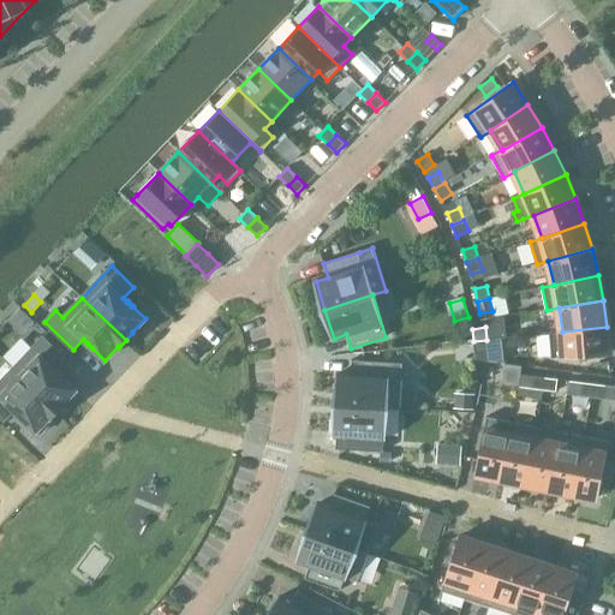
[(607,327),(562,332),(550,333),(553,358),(565,357),(609,354),(607,327)]
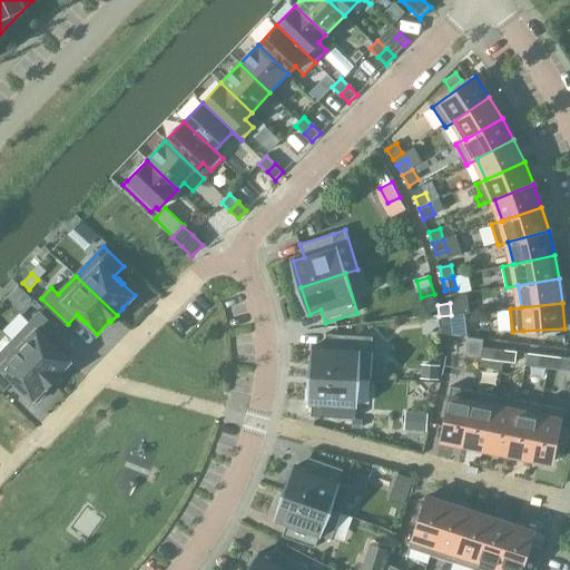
[(40,312),(12,342),(53,381),(59,374),(71,361),(59,351),(60,350),(59,349),(58,350),(55,346),(56,345),(55,345),(50,342),(60,332),(40,312)]
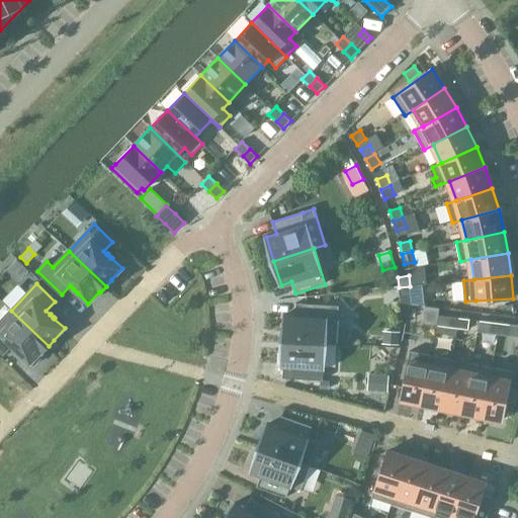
[(399,287),(401,298),(411,297),(410,286),(399,287)]
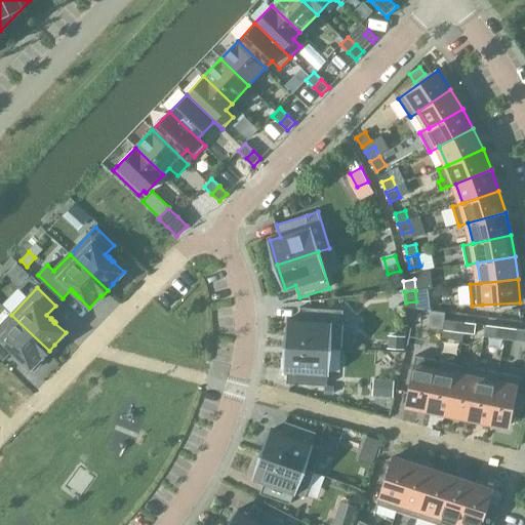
[(341,349),(344,310),(300,308),(299,320),(289,319),(287,345),(341,349)]
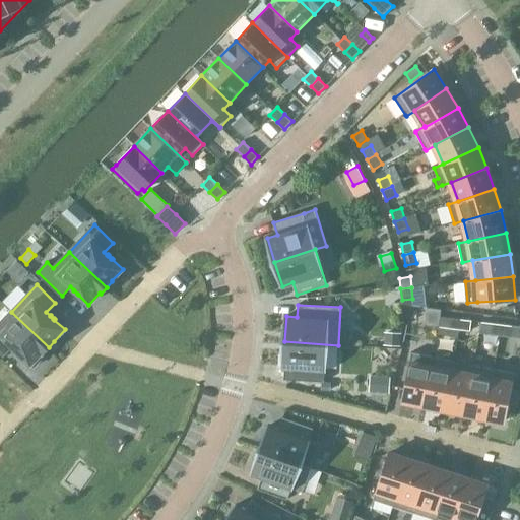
[(49,347),(11,312),(0,322),(0,351),(4,355),(12,347),(15,350),(16,351),(16,350),(19,353),(19,354),(20,355),(20,354),(35,368),(44,359),(40,355),(42,353),(43,353),(49,347)]
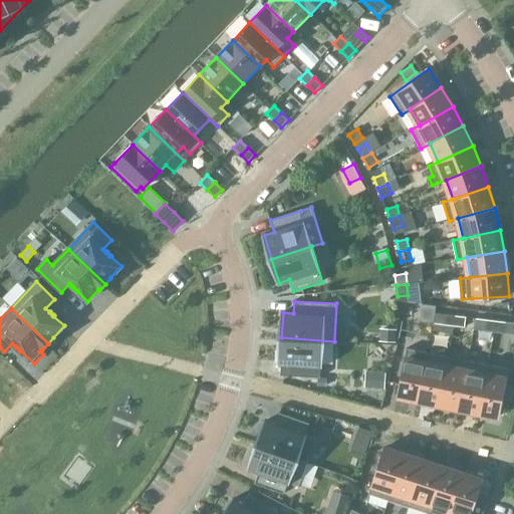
[(436,313),(425,312),(424,322),(434,323),(436,313)]
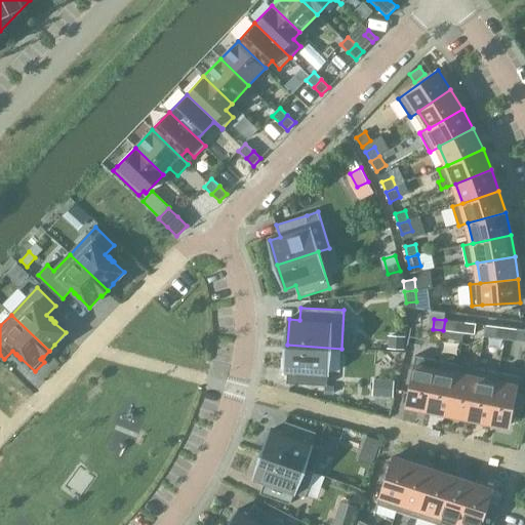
[(453,331),(463,333),(466,322),(454,321),(453,331)]
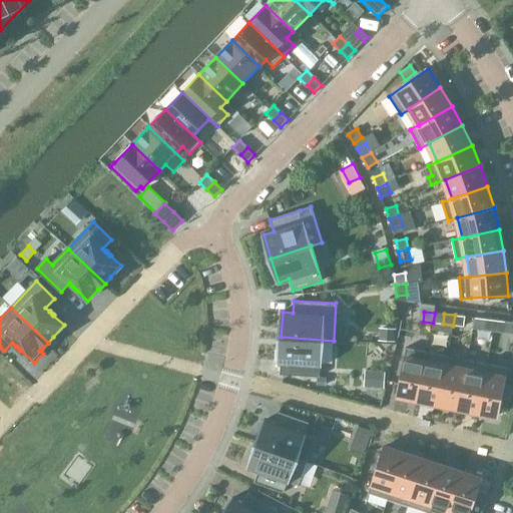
[(453,326),(464,327),(465,317),(455,315),(453,326)]
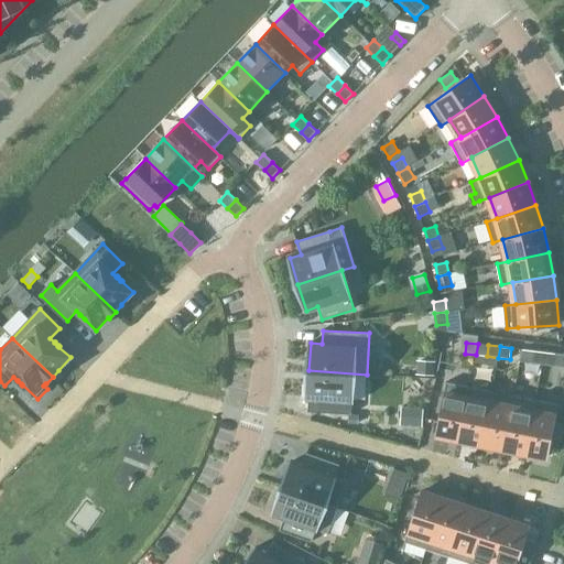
[(532,362),(542,364),(544,353),(533,350),(532,362)]
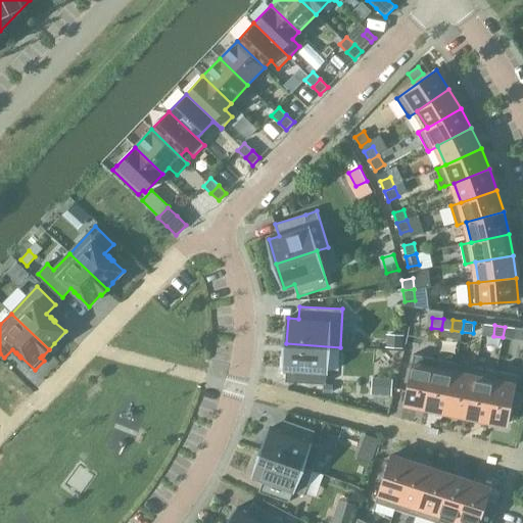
[(503,337),(514,339),(516,328),(505,327),(503,337)]
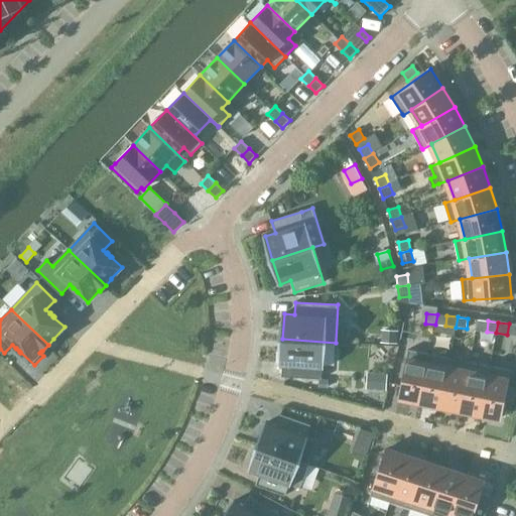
[(384,331),(383,342),(396,343),(397,332),(384,331)]
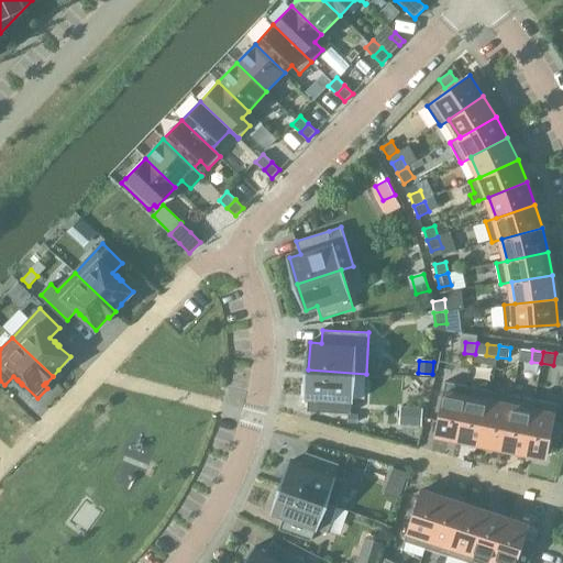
[(366,374),(326,371),(308,370),(306,397),(307,397),(306,411),(317,411),(351,414),(354,374),(366,375),(366,374)]
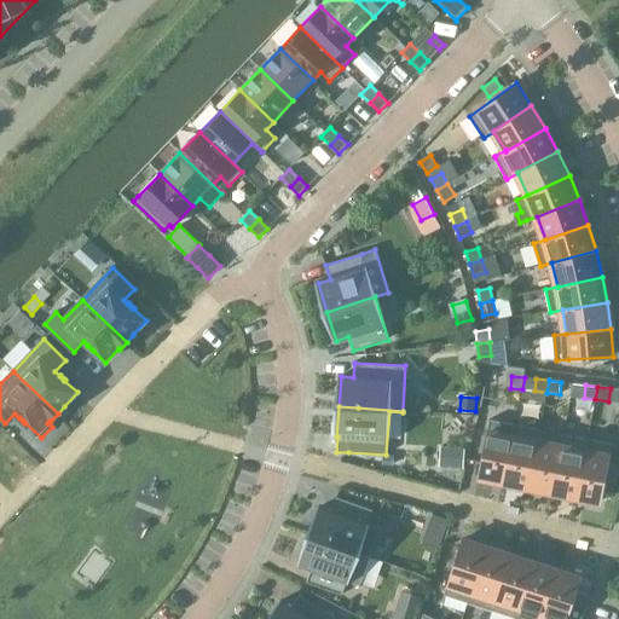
[(513,437),(504,482),(528,487),(537,441),(538,443),(541,429),(539,429),(515,424),(514,424),(512,437),(513,437)]
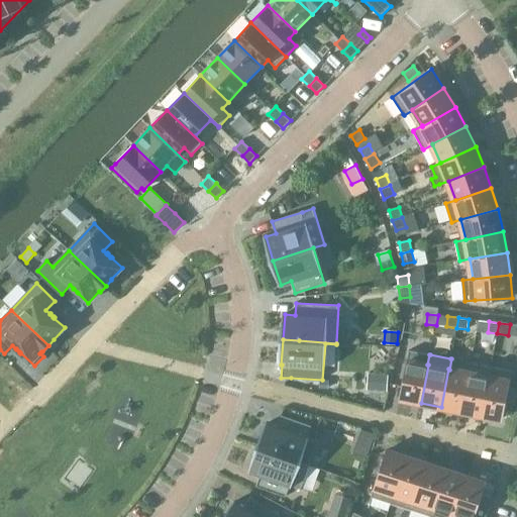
[(407,360),(400,398),(421,403),(428,365),(427,365),(407,360)]
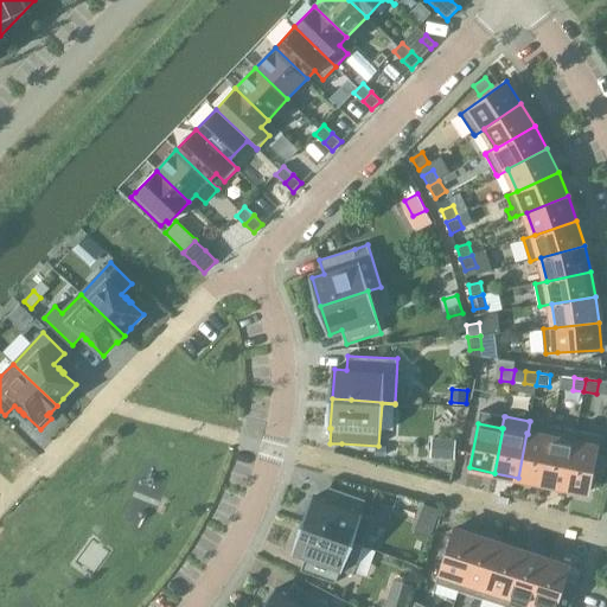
[(550,438),(542,483),(566,487),(576,430),(553,426),(551,426),(549,438),(550,438)]
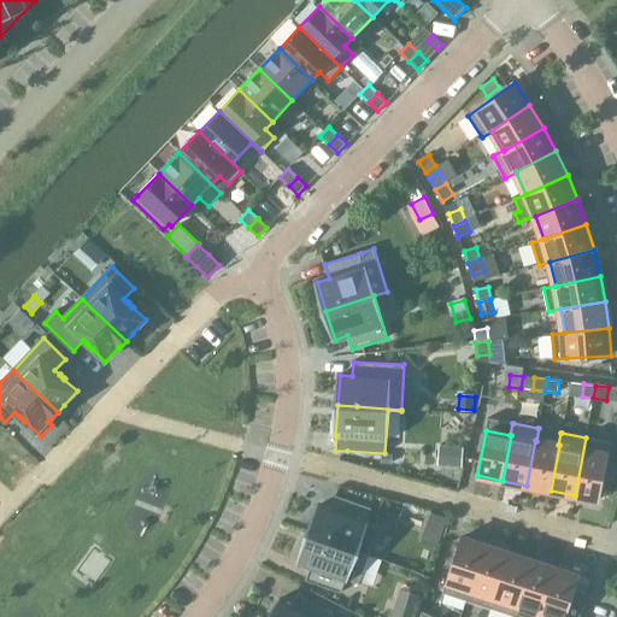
[(611,444),(586,438),(575,495),(600,500),(604,479),(610,480),(613,465),(607,464),(611,444)]
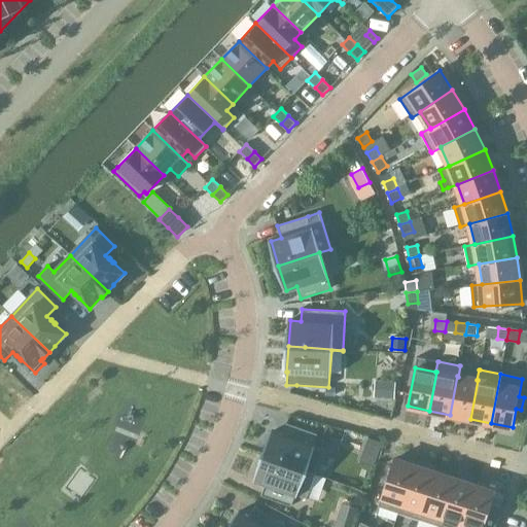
[(457,376),(450,415),(470,419),(478,380),(477,380),(458,377),(457,376)]
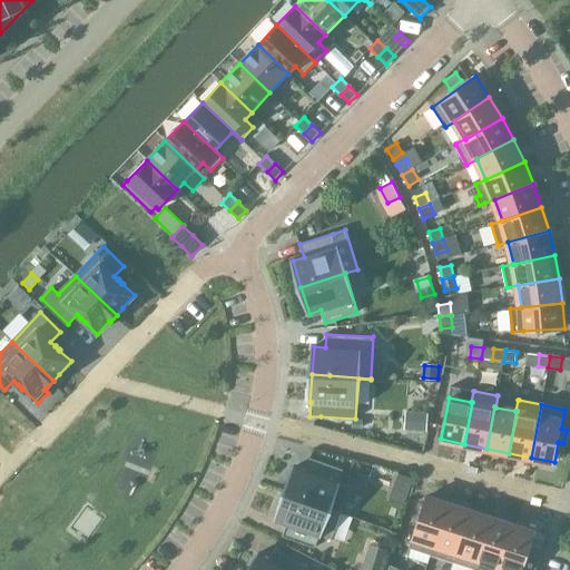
[(410,413),(409,430),(426,431),(428,414),(410,413)]
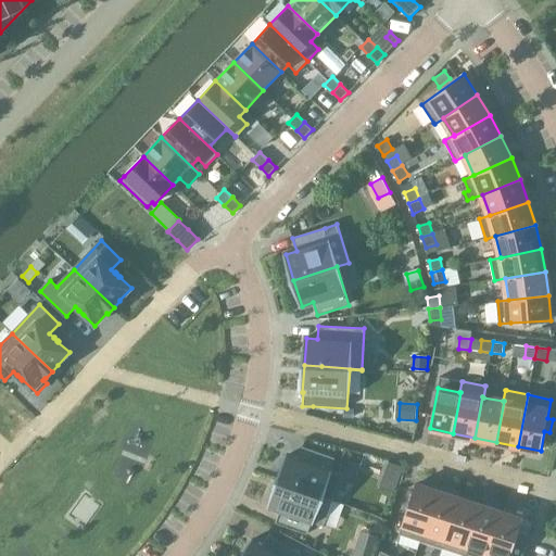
[(279,481),(332,501),(342,475),(330,470),(335,458),(303,446),(299,459),(288,455),(279,481)]
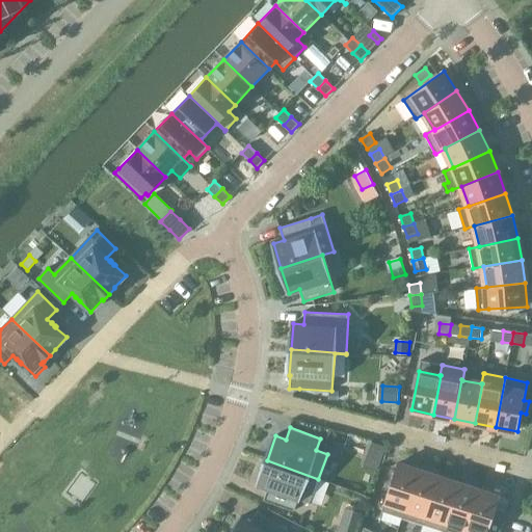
[(267,460),(258,485),(268,488),(264,501),(294,511),(299,498),(311,501),(318,479),(267,460)]
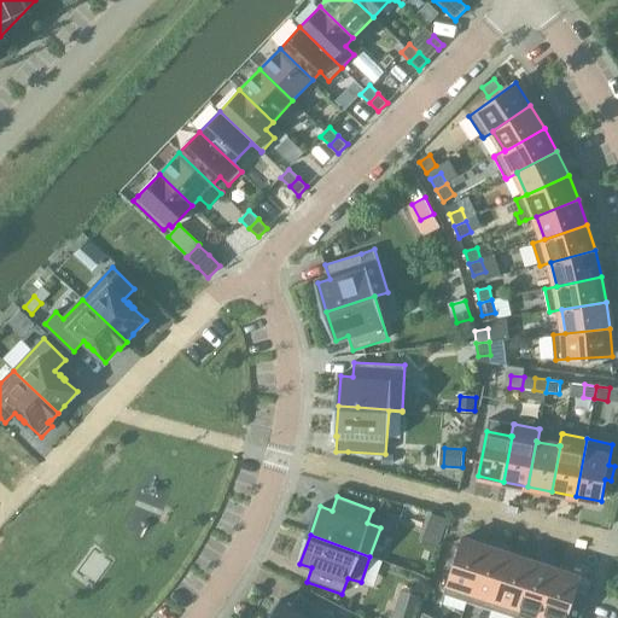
[(487,547),(461,540),(443,594),(468,602),(487,547)]
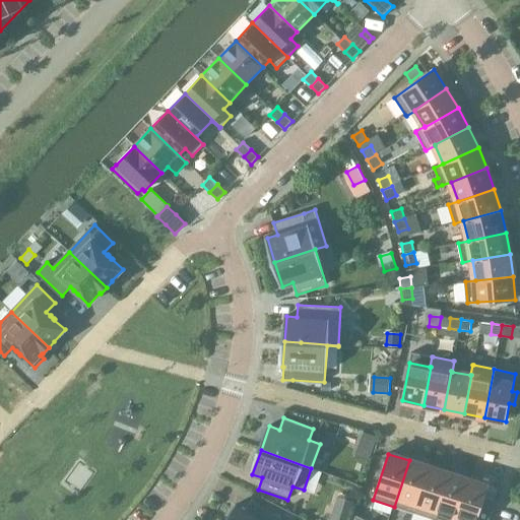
[(409,460),(394,507),(413,513),(429,467),(409,460)]
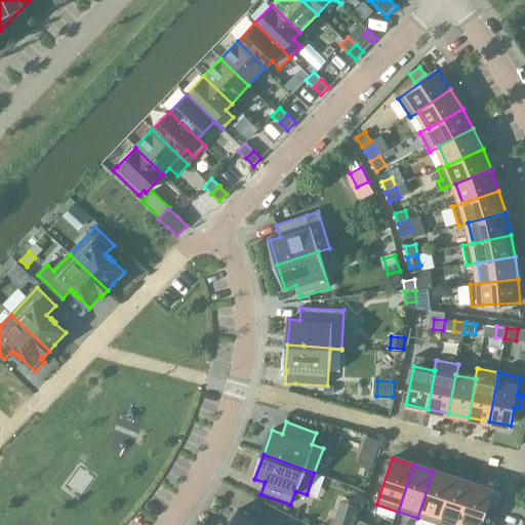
[(452,478),(433,472),(417,518),(437,524),(452,478)]
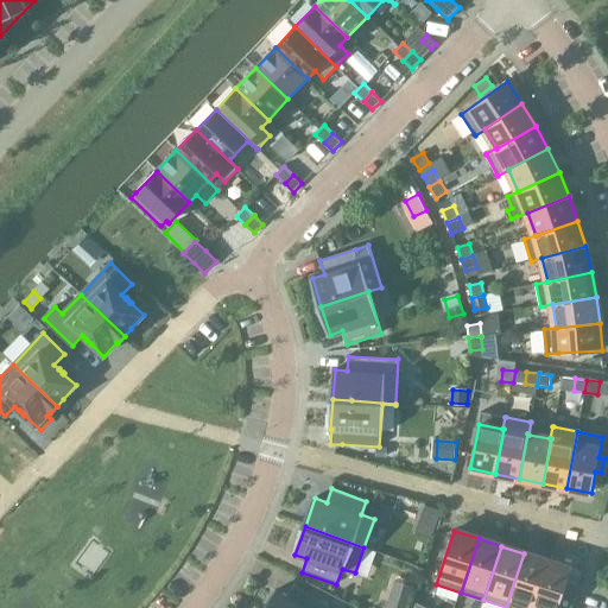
[(524,553),(506,607),(508,607),(531,607),(548,561),(524,553)]
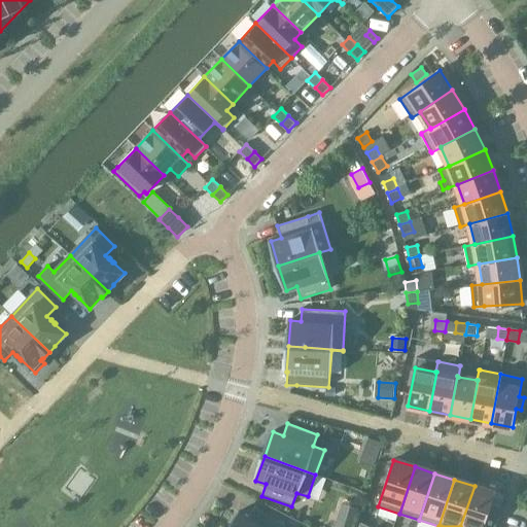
[(475,486),(460,526),(494,526),(497,521),(502,507),(492,503),(495,493),(475,486)]
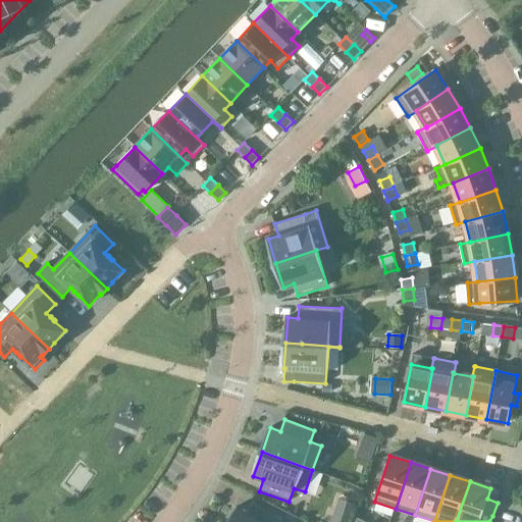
[(338,498),(331,518),(341,521),(346,521),(353,503),(338,498)]
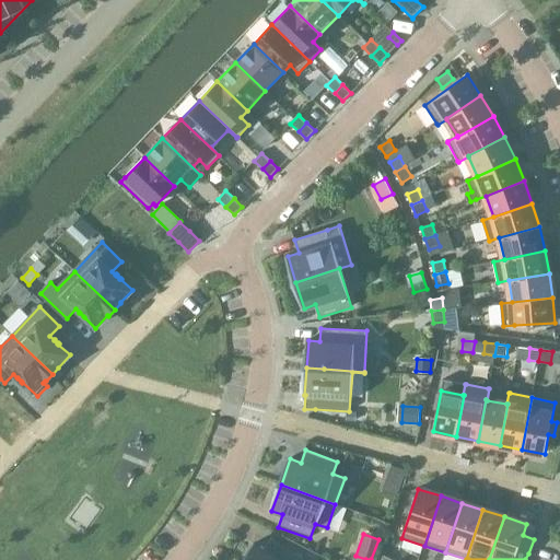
[(255,544),(244,559),(305,559),(271,538),(265,549),(255,544)]
